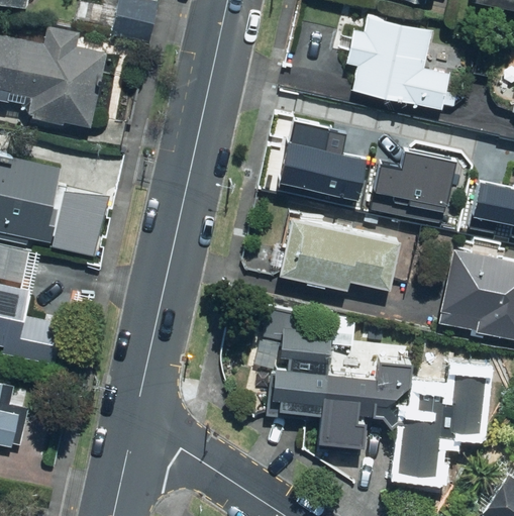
[(0,0),(0,4),(25,11),(27,0),(0,0)]
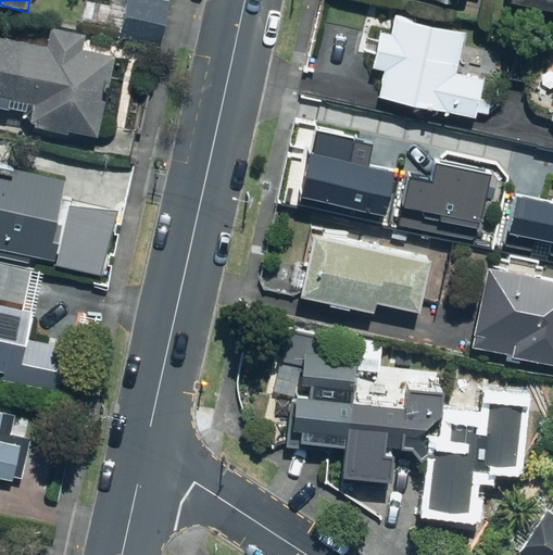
[(172,1),(167,0),(127,0),(124,15),(165,26),(172,1)]
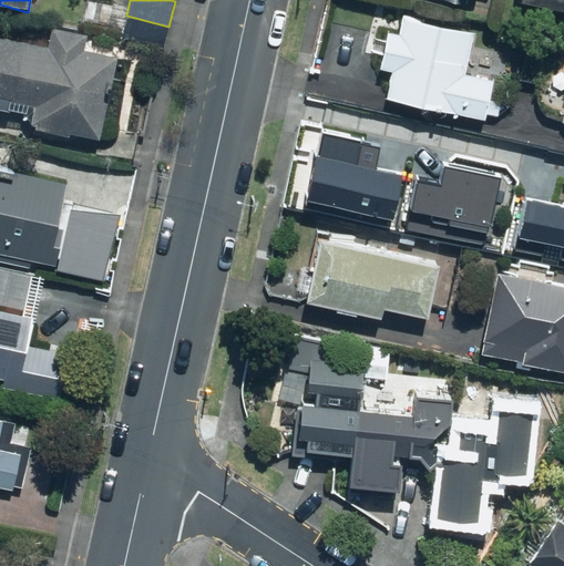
[(485,0),(439,0),(483,11),(485,0)]
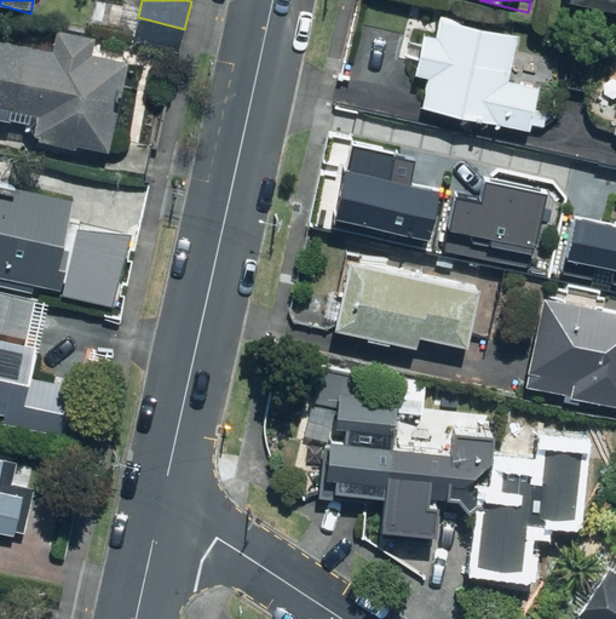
[(615,0),(563,0),(563,4),(615,13),(615,0)]
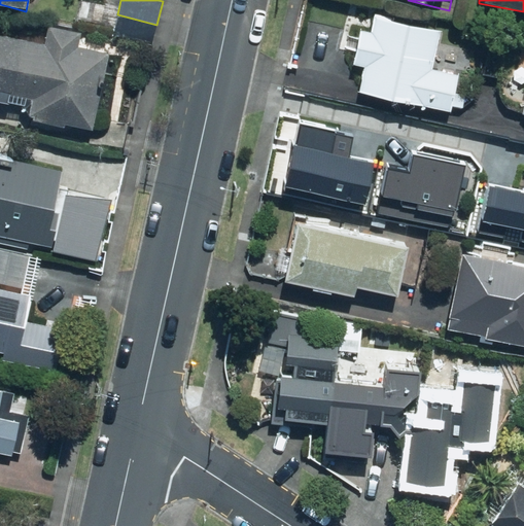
[(441,30),(374,16),(371,31),(358,29),(351,65),(361,67),(356,93),(399,102),(450,111),(458,74),(433,68),(441,30)]
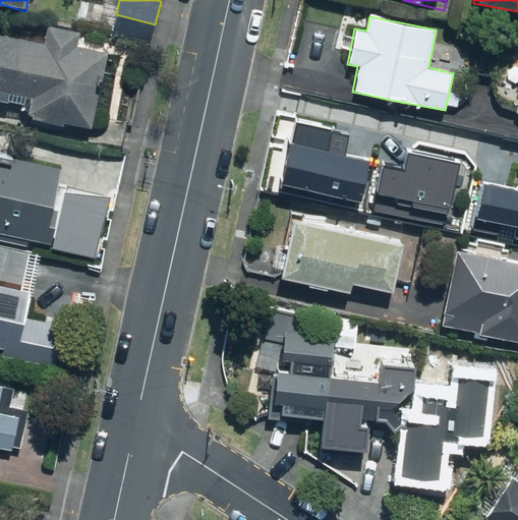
[(91,129),(108,53),(78,47),(81,34),(48,25),(44,43),(0,33),(0,91),(30,98),(25,114),(91,129)]
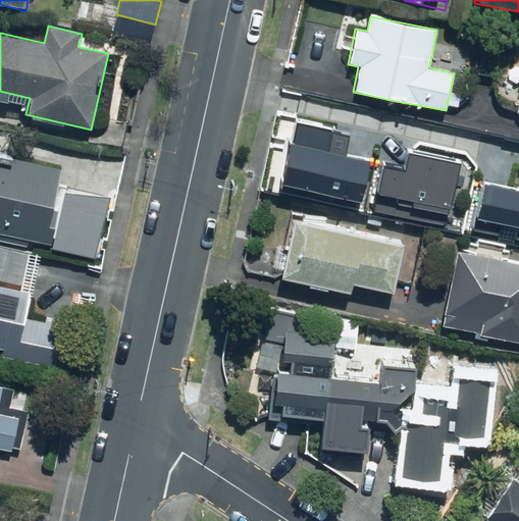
[(293,141),(281,195),(370,214),(382,160),(357,155),(361,134),(302,120),(297,144),(293,141)]
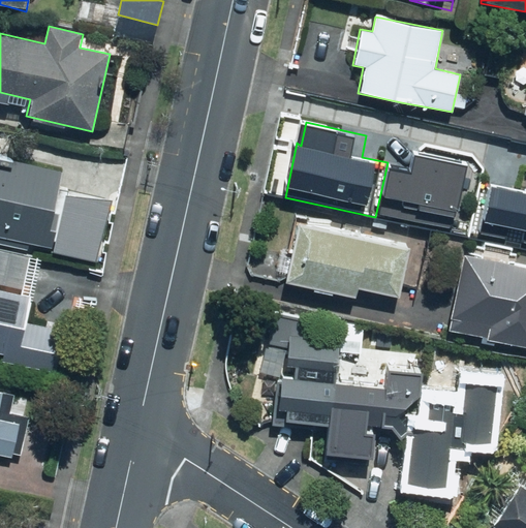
[(397,166),(384,215),(457,234),(473,169),(422,155),(418,172),(397,166)]
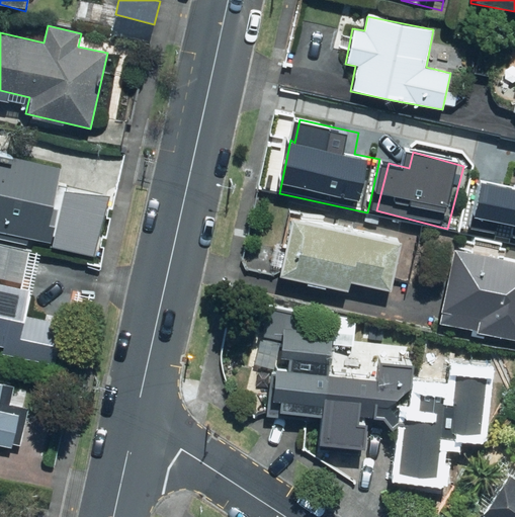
[(0,154),(0,239),(28,246),(29,239),(51,243),(58,208),(54,207),(63,167),(0,154)]
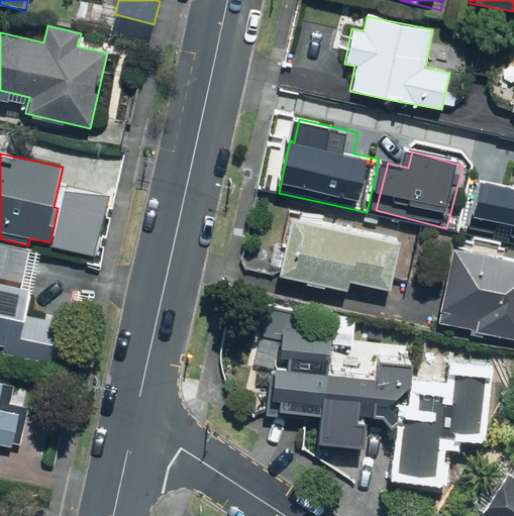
[(513,192),(486,186),(476,232),(513,239),(513,192)]
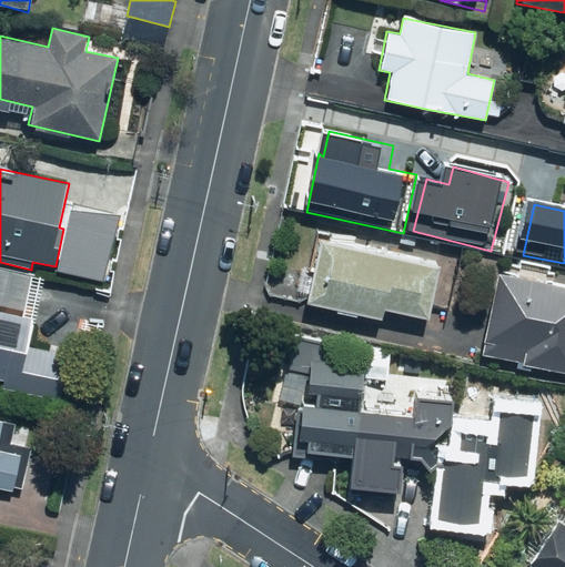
[(115,220),(72,210),(58,271),(101,281),(115,220)]
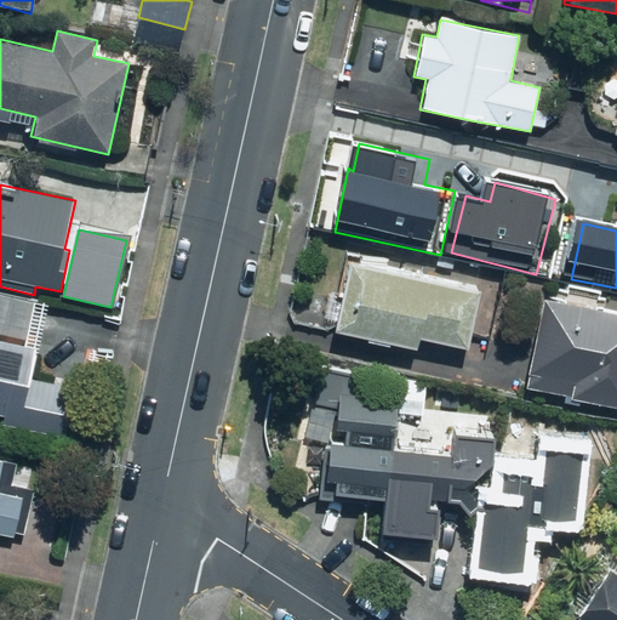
[(478,288),(347,260),(331,331),(415,351),(417,339),(467,350),(478,288)]
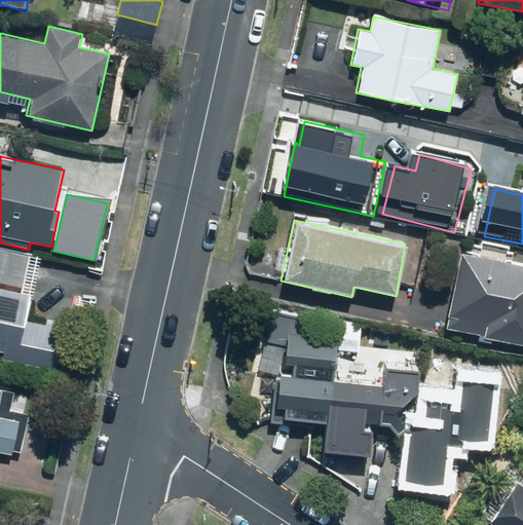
[(0,351),(3,353),(2,360),(55,372),(66,329),(28,320),(34,296),(23,294),(32,256),(0,249),(0,351)]
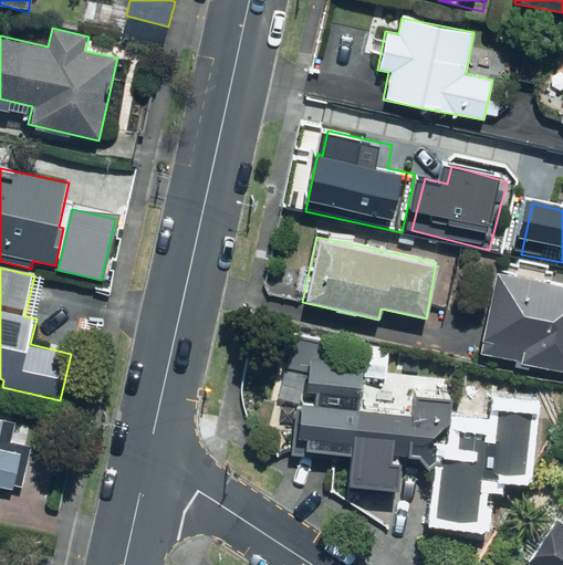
[(562,284),(493,271),(477,354),(562,370),(562,284)]
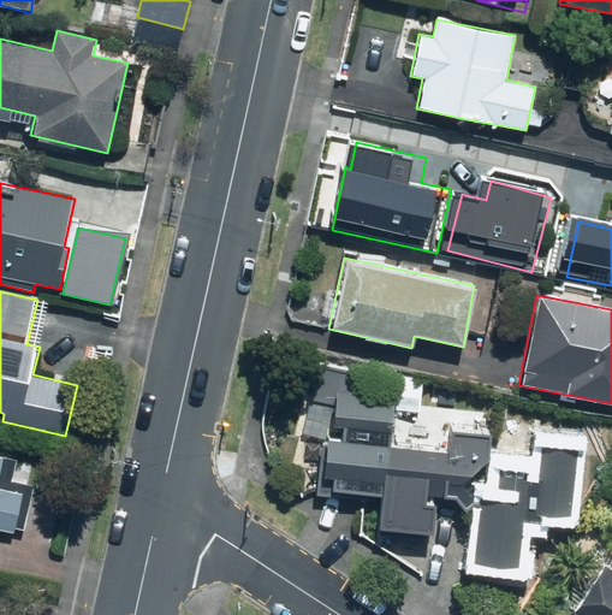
[(487,336),(494,303),(476,300),(469,331),(487,336)]
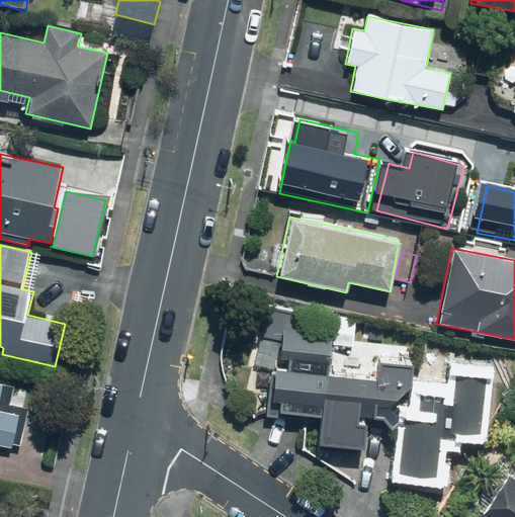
[(263,364),(261,364),(260,377),(269,378),(267,403),(276,404),(275,414),(317,417),(315,444),(363,449),(365,428),(398,431),(396,453),(394,475),(412,476),(435,478),(438,442),(453,444),(454,434),(480,436),(485,369),(448,366),(446,388),(415,384),(413,410),(408,410),(412,363),(375,360),(373,375),(331,371),(332,332),(306,329),(309,312),(270,305),(263,364)]
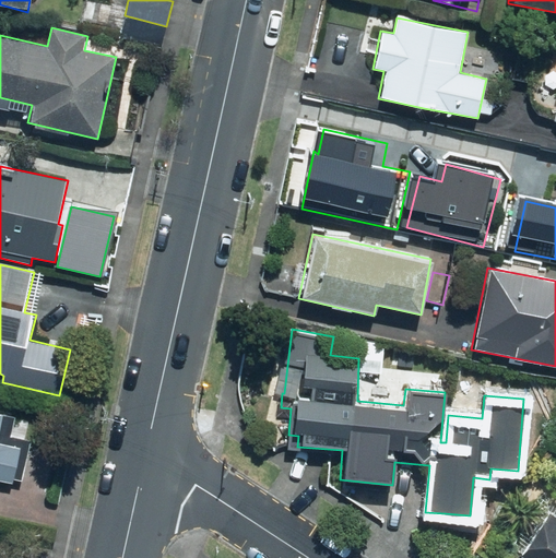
[(0,481),(12,484),(21,447),(0,441),(0,432),(4,414),(0,412),(0,481)]
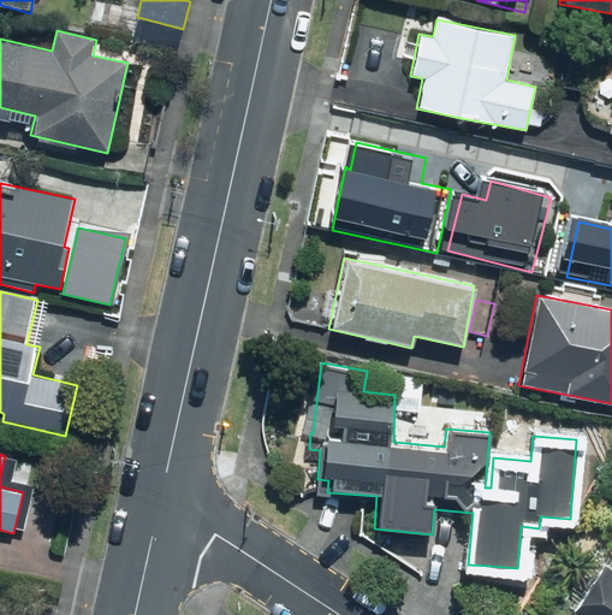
[(611,568),(602,563),(571,611),(575,614),(611,614),(611,568)]
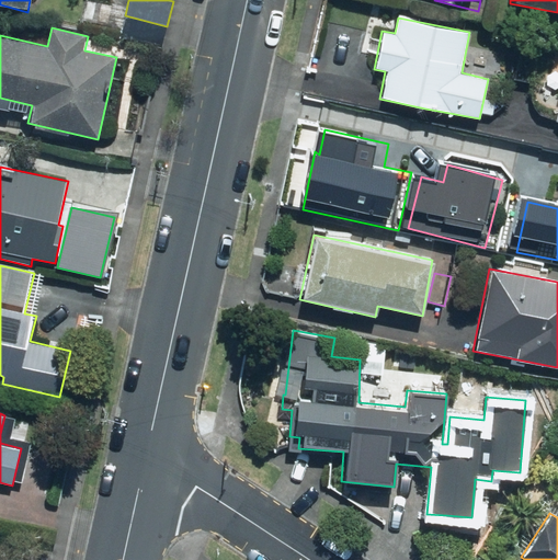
All buildings are outlined.
